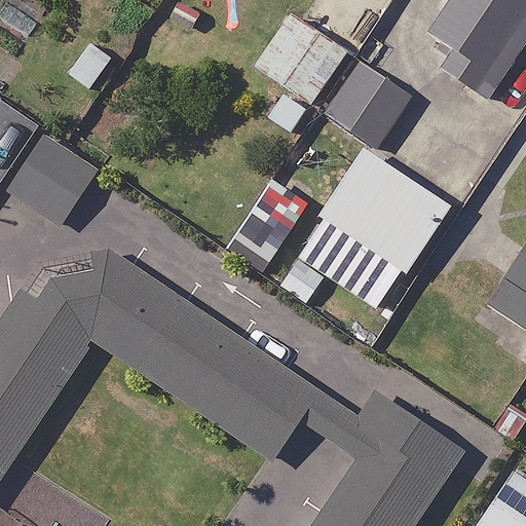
[(525,0),(455,0),(434,33),(458,49),(446,68),(491,98),(525,44),(525,0)]
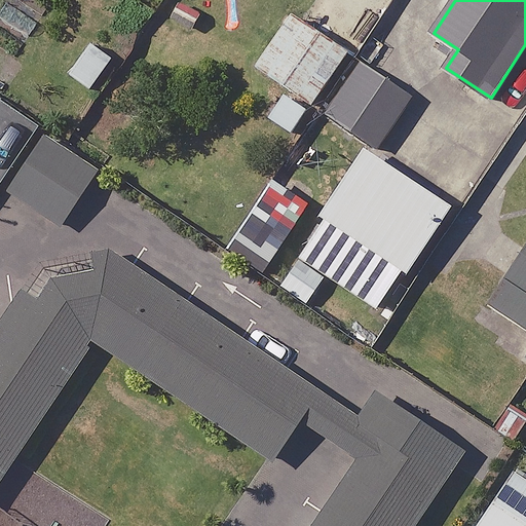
[(352,47),(293,6),(253,66),(312,106),(352,47)]
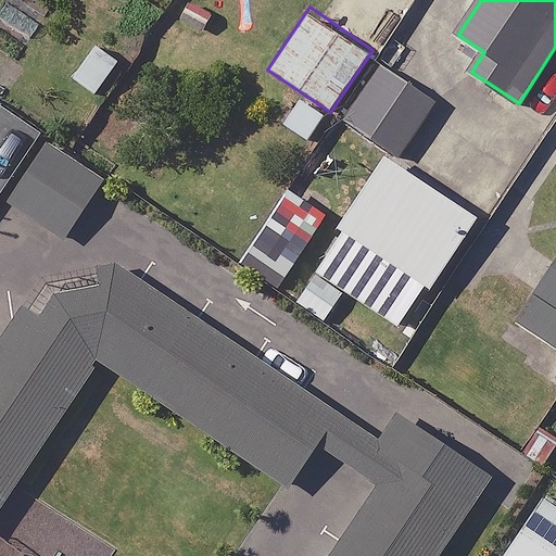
[(442,99),(383,55),(340,114),(400,158),(442,99)]
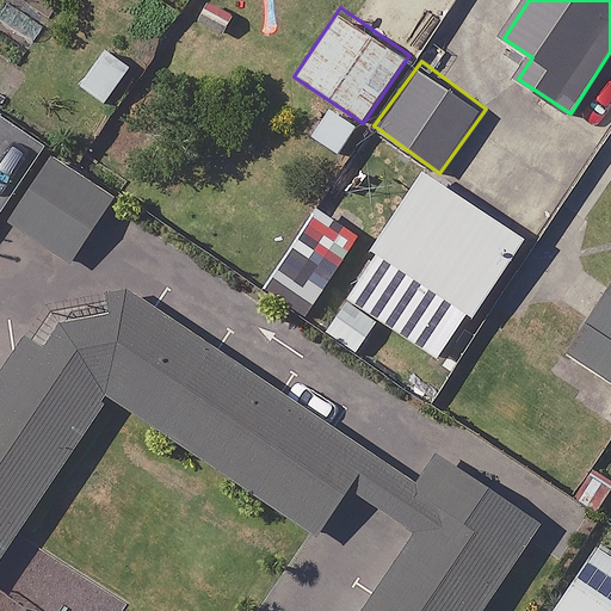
[(109,208),(45,168),(12,222),(75,261),(109,208)]
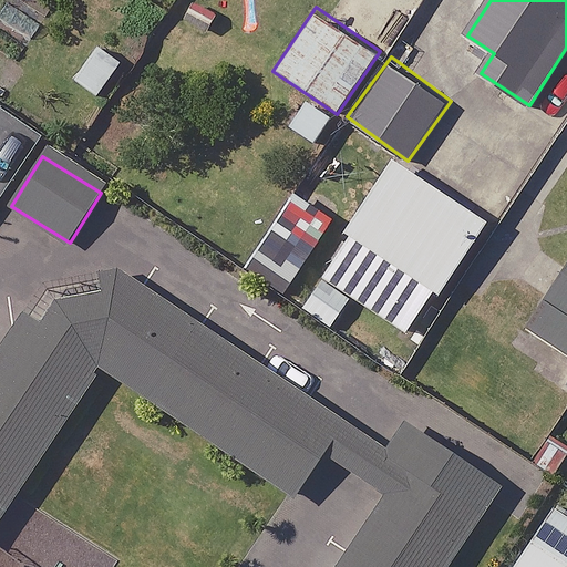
[(488,222),(395,160),(348,233),(441,294),(488,222)]
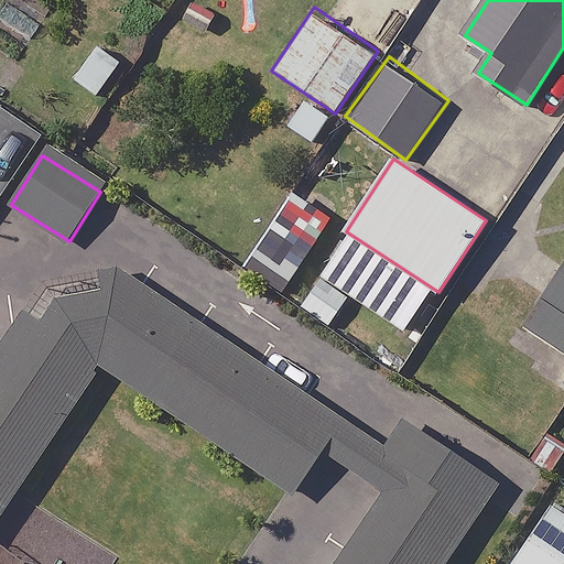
[(412,563),(443,518),(43,259),(0,323),(0,480),(54,399),(305,562),(303,563),(412,563)]
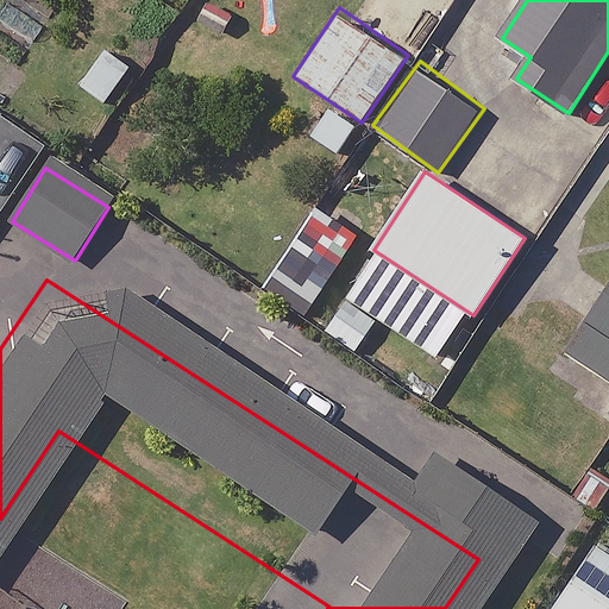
[(608,290),(569,355),(608,380),(608,290)]
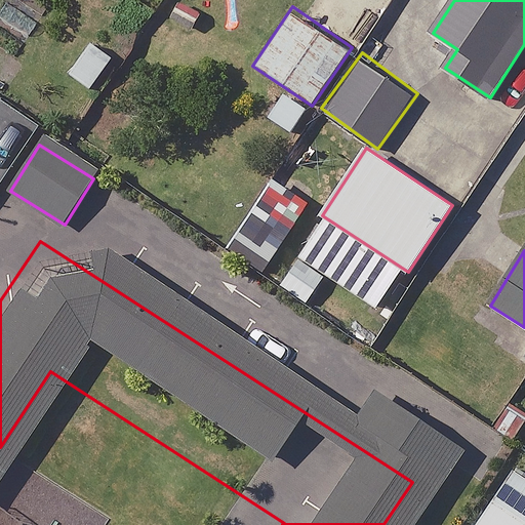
[(524,524),(524,466),(518,461),(477,524),(524,524)]
